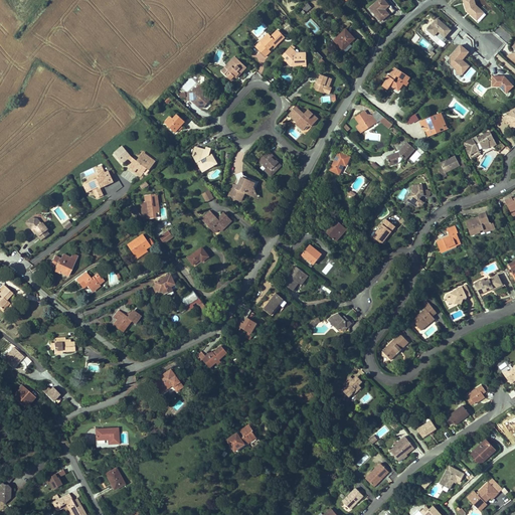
[(389,14),(384,9),(389,6),(383,0),(379,0),(370,8),(381,21),(389,14)]
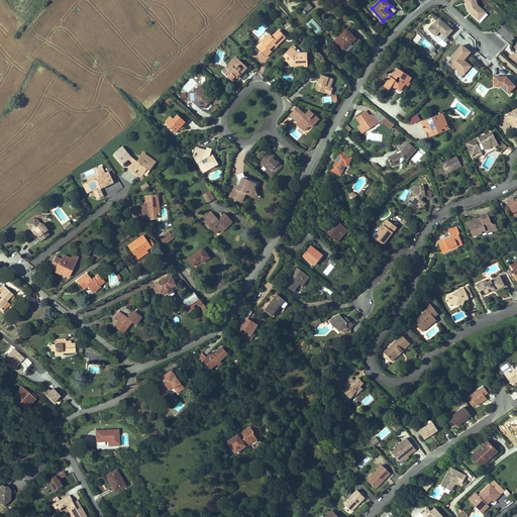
[(477,5),(475,0),(464,0),(469,11),(470,10),(473,12),(472,13),(479,20),(485,12),(477,5)]
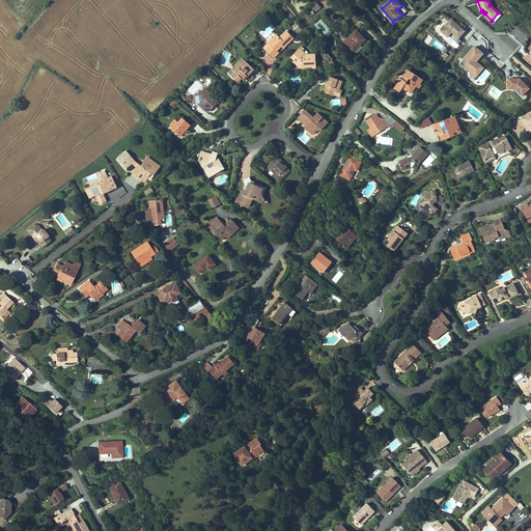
[(318,3),(311,7),(314,12),(322,8),(318,3)]
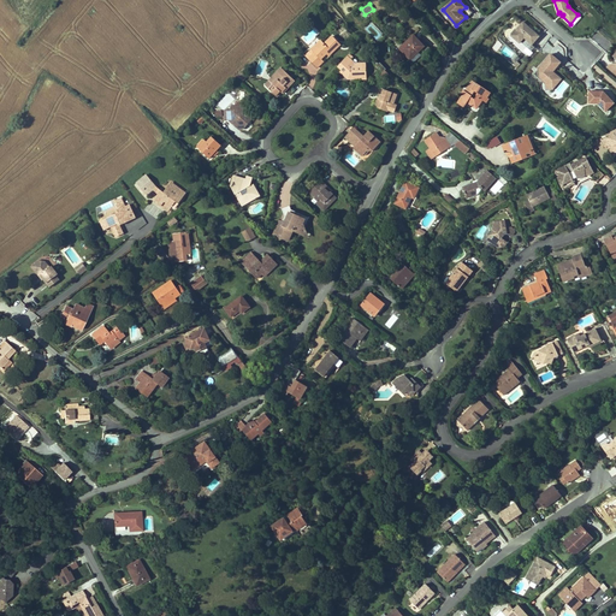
[(471,13),(466,7),(460,11),(466,17),(471,13)]
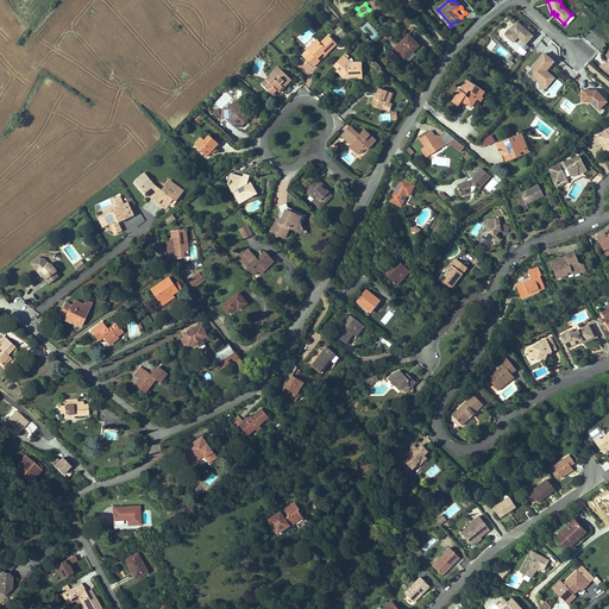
[(533,36),(518,22),(506,36),(514,43),(519,37),(526,44),(533,36)]
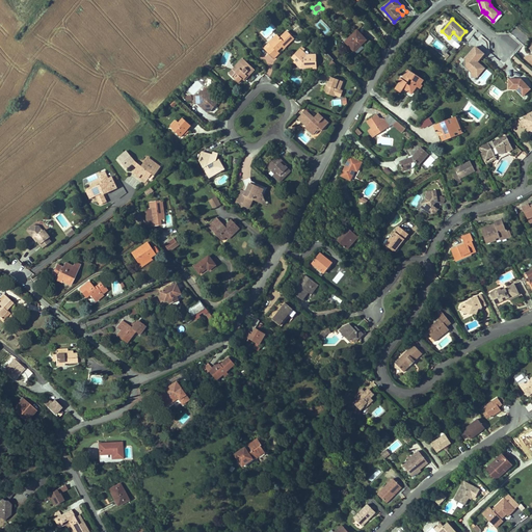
[(519,40),(523,36),(516,28),(511,31),(519,40)]
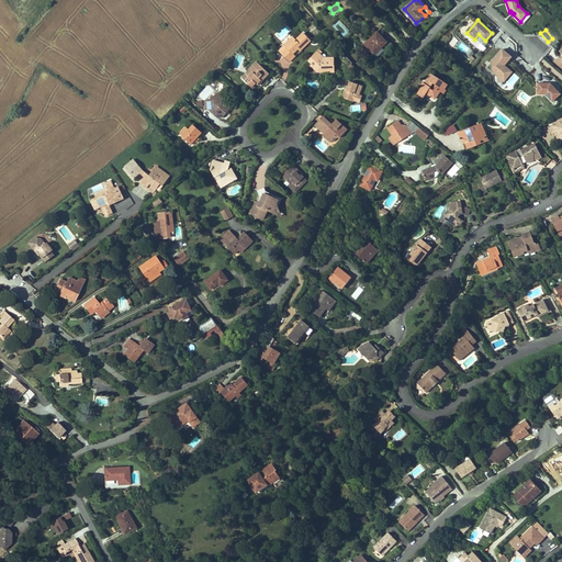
[(385,52),(393,45),(389,41),(386,43),(378,32),(364,44),(377,57),(384,51),(385,52)]
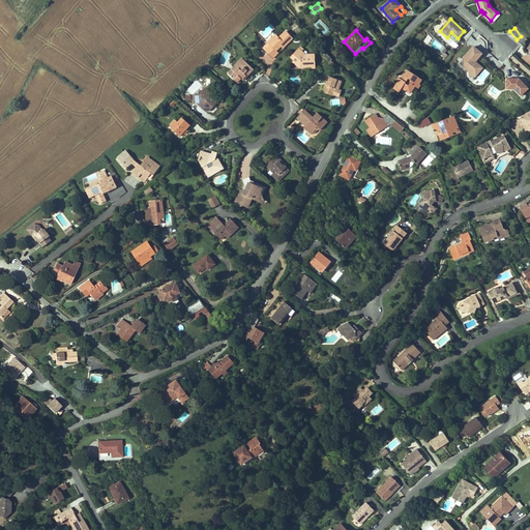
[(286,46),(293,38),(286,31),(278,38),(275,35),(263,48),(273,58),(278,53),(276,51),(281,46),(284,43),(286,46)]
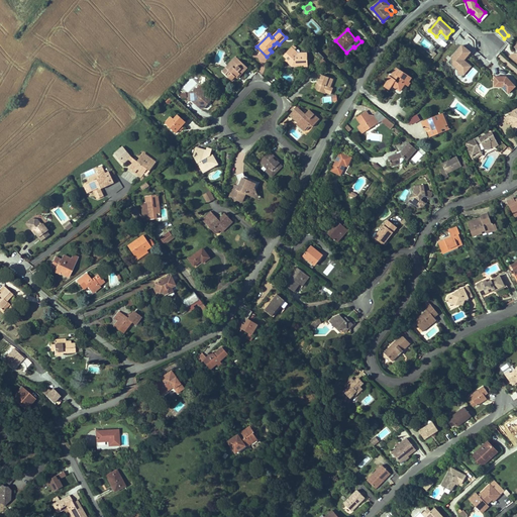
[(470,66),(463,61),(471,53),(462,45),(453,56),(455,57),(453,59),(452,60),(453,66),(458,70),(459,68),(463,72),(470,66)]
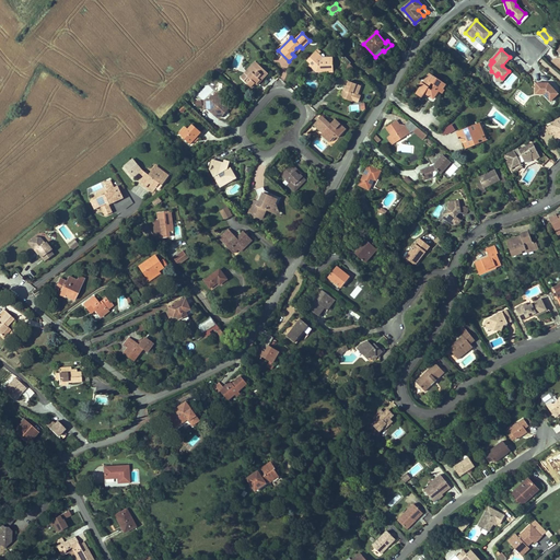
[(334,72),(333,60),(330,60),(330,57),(323,58),(322,60),(318,57),(319,55),(316,51),(308,59),(312,62),(310,66),(316,71),(322,71),(322,70),(328,70),(328,71),(328,72),(334,72)]
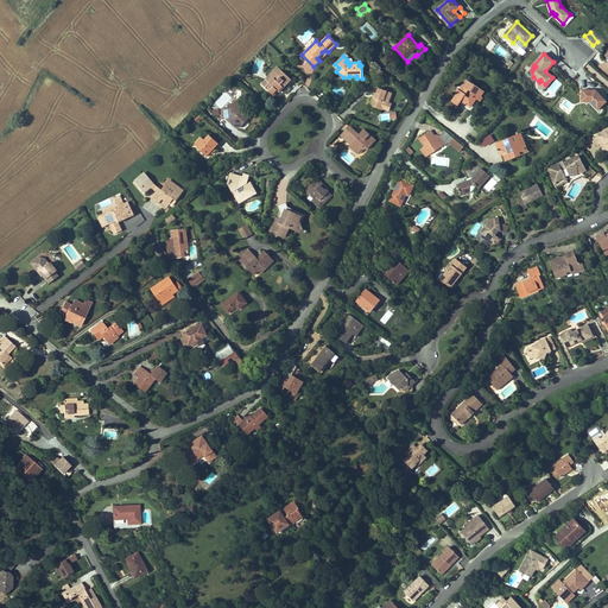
[(287,84),(291,80),(278,67),(261,84),(272,95),(277,90),(278,92),(283,87),(284,88),(287,84)]
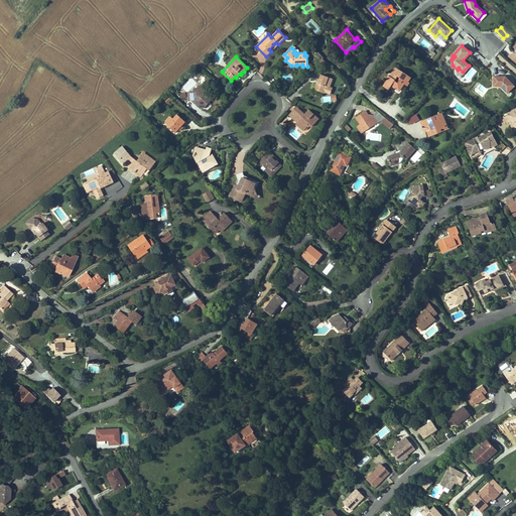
[(318,69),(326,61),(323,58),(316,66),(318,69)]
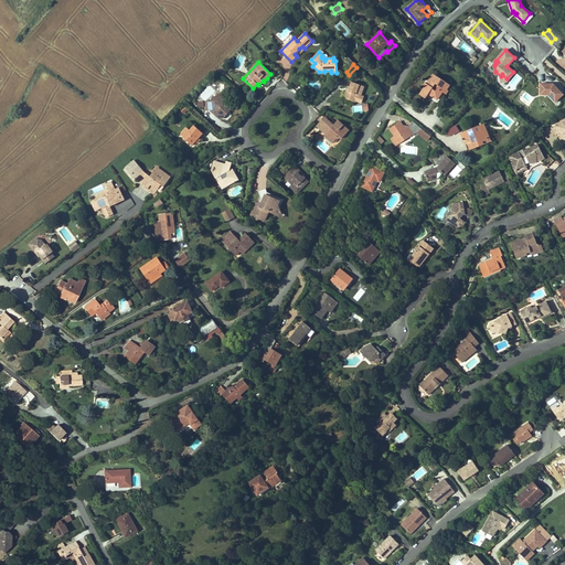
[(508,81),(514,73),(513,72),(507,78),(502,74),(501,76),(501,82),(508,81)]
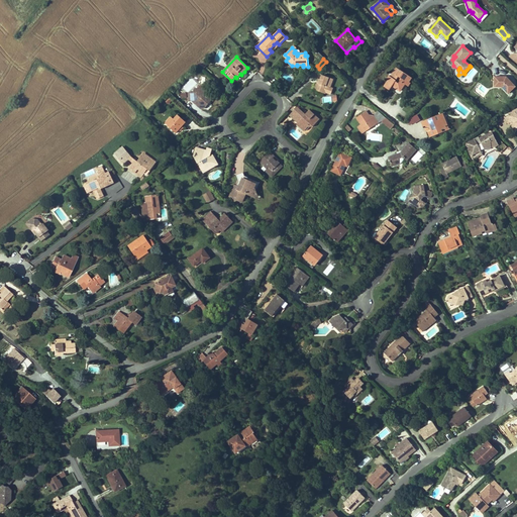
[(408,86),(410,83),(409,82),(412,78),(400,70),(399,72),(396,69),(391,77),(392,78),(390,81),(389,80),(384,87),(389,90),(391,89),(400,95),(406,85),(408,86)]
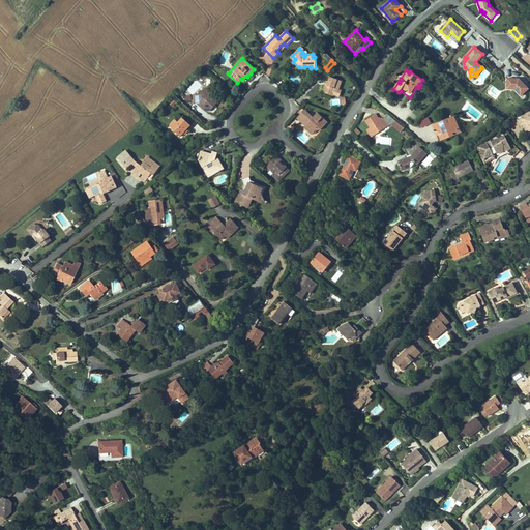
[(339,89),(342,81),(330,77),(329,81),(327,80),(323,92),(333,96),(334,94),(340,96),(342,91),(339,89)]
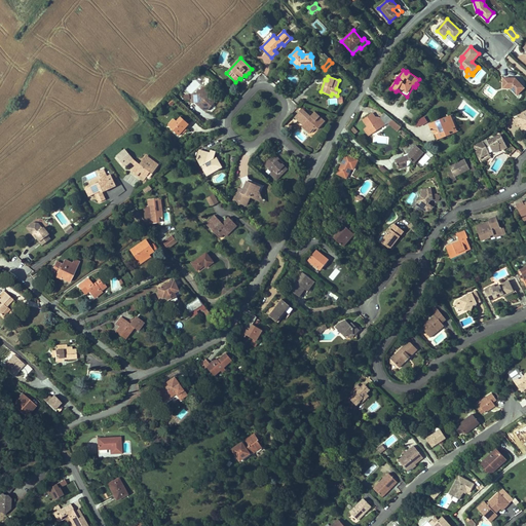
[(525,88),(515,78),(503,78),(502,88),(511,88),(514,92),(518,89),(520,92),(525,88)]
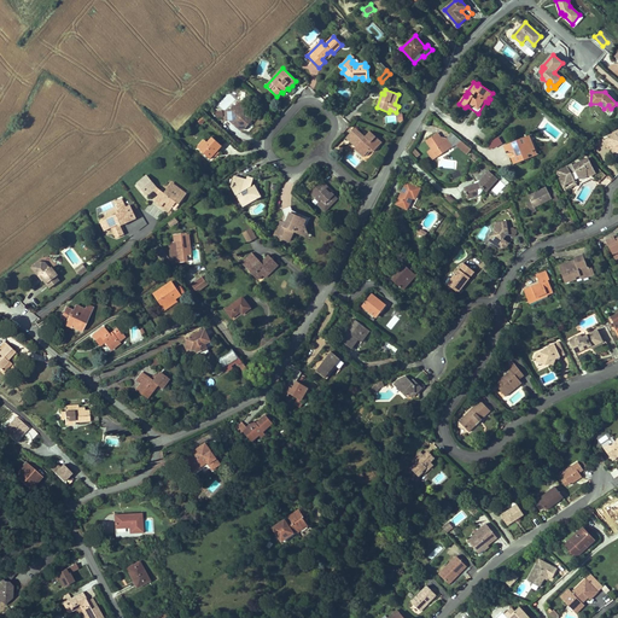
[(246,115),(246,111),(246,105),(240,105),(239,104),(235,104),(235,106),(234,106),(234,110),(226,111),(226,121),(232,120),(232,116),(237,116),(237,118),(234,118),(235,126),(240,124),(244,128),(249,123),(249,115),(246,115)]
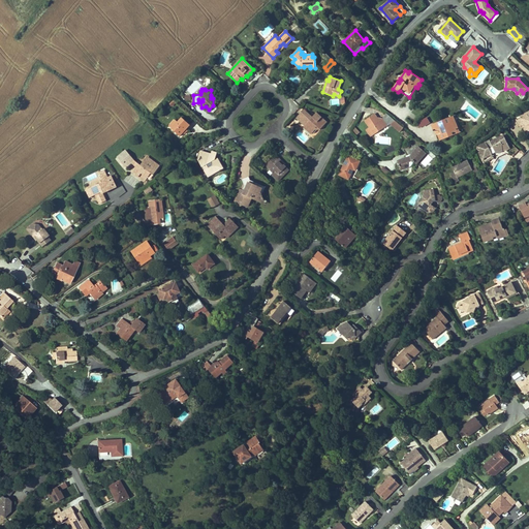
[(320,129),(327,122),(316,113),(312,117),(311,117),(310,118),(308,117),(310,115),(304,110),(297,118),(302,123),(304,122),(306,125),(304,127),(311,134),(317,127),(320,129)]
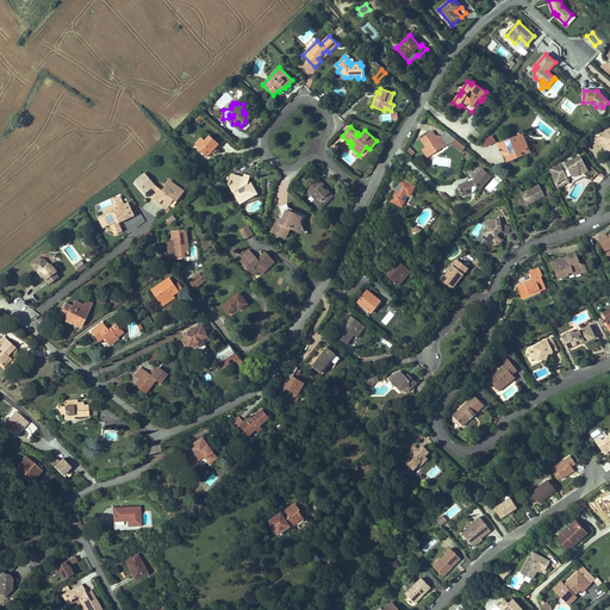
[(609,128),(599,134),(601,136),(596,138),(599,147),(602,144),(604,143),(605,145),(604,145),(604,148),(607,153),(609,150),(609,128)]
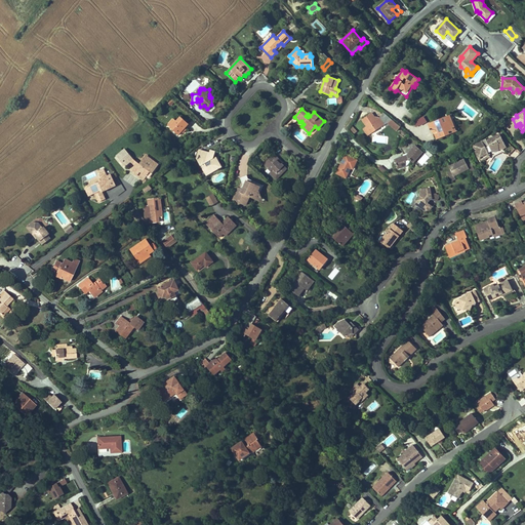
[(368,135),(388,122),(392,125),(394,122),(384,112),(379,118),(376,120),(371,113),(362,119),(366,126),(363,128),(368,135)]
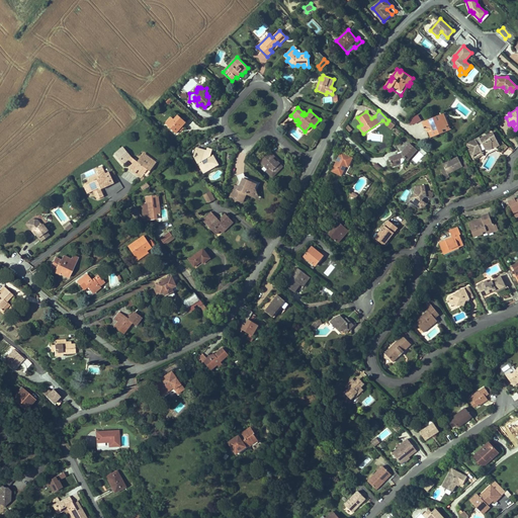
[(452,130),(446,112),(438,115),(440,120),(443,118),(445,123),(448,124),(446,130),(447,132),(452,130)]
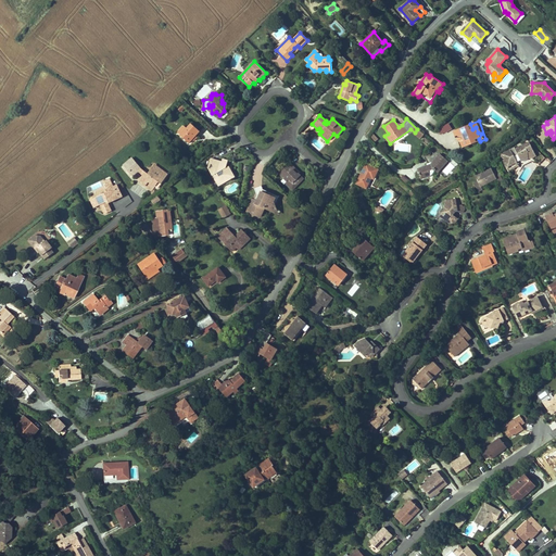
[(196,136),(200,131),(191,124),(187,128),(180,135),(180,136),(189,143),(192,139),(196,136)]
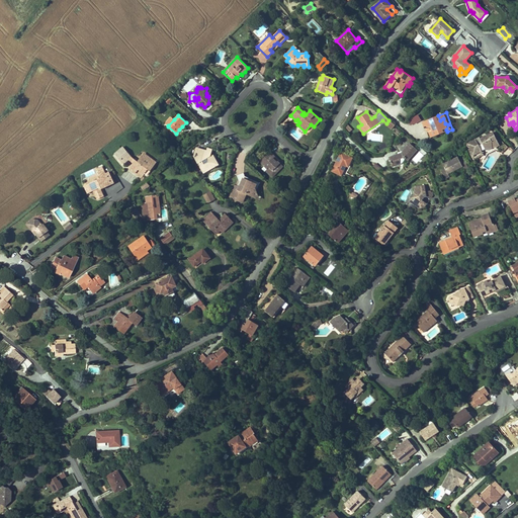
[(446,130),(448,124),(445,123),(443,118),(440,120),(438,115),(423,121),(425,126),(433,128),(433,131),(429,132),(431,138),(443,133),(442,130),(444,130),(446,130)]
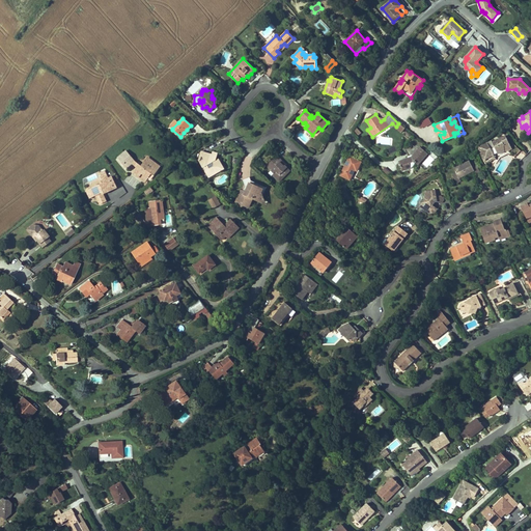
[(172,129),(178,122),(175,119),(169,127),(172,129)]
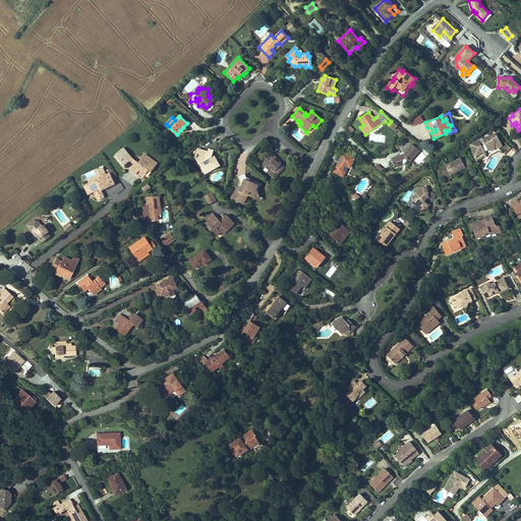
[(397,126),(391,121),(389,124),(394,129),(397,126)]
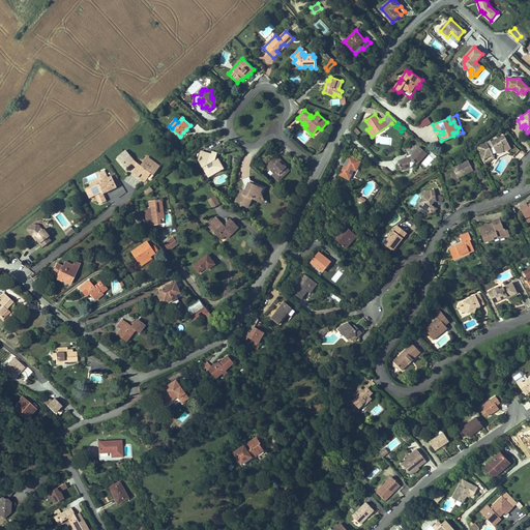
[(520,150),(509,140),(507,141),(505,137),(501,140),(500,138),(492,142),(491,141),(478,147),(479,151),(478,151),(481,156),(482,155),(484,159),(493,154),(493,153),(496,151),(506,150),(513,157),(520,150)]
